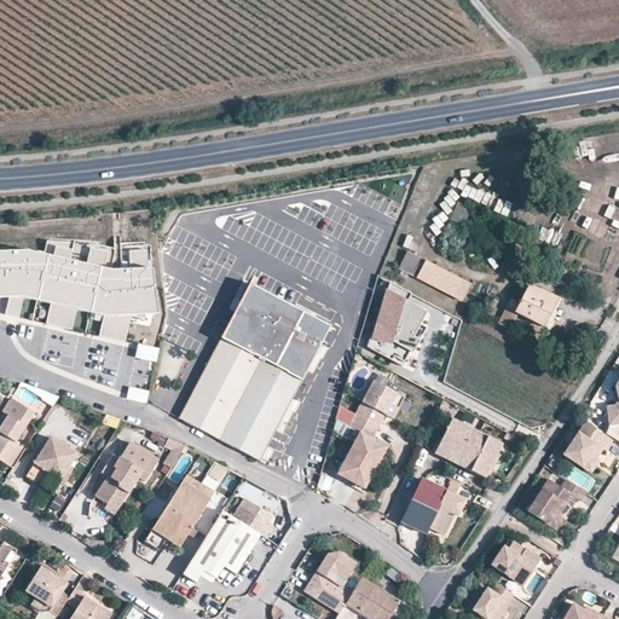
[(485,206),(490,196),(479,191),(474,201),(485,206)]
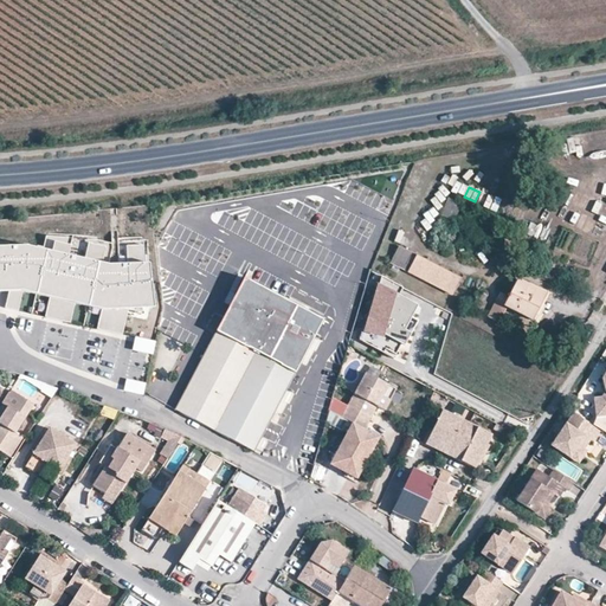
[(447,200),(443,214),(456,219),(461,205),(447,200)]
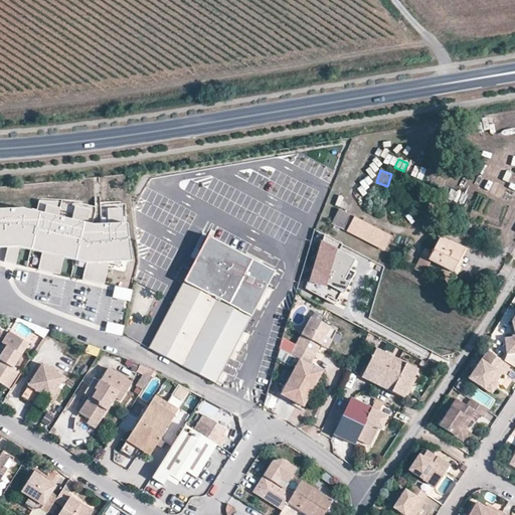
[(514,192),(500,186),(496,196),(512,203),(514,195),(514,192)]
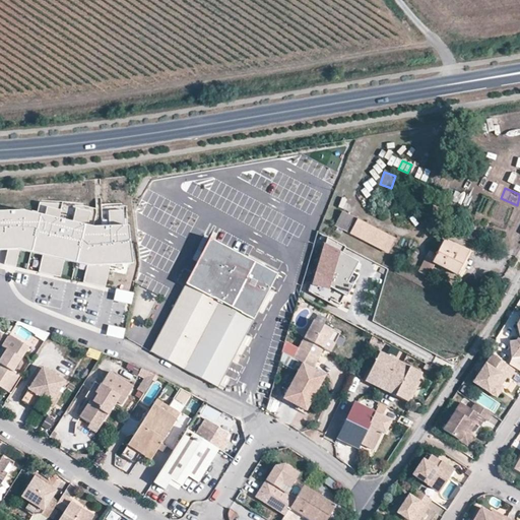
[(132,264),(128,226),(127,204),(102,205),(103,224),(93,224),(96,210),(76,207),(73,219),(59,216),(63,202),(41,201),(38,211),(23,208),(0,209),(0,250),(7,251),(4,266),(16,268),(19,252),(42,255),(39,272),(61,277),(65,262),(87,265),(83,282),(105,286),(110,266),(123,269),(123,265),(132,264)]
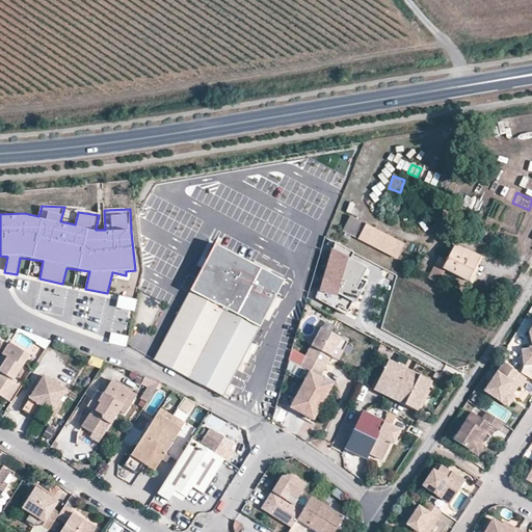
[(369,244),(376,230),(352,217),(345,231),(369,244)]
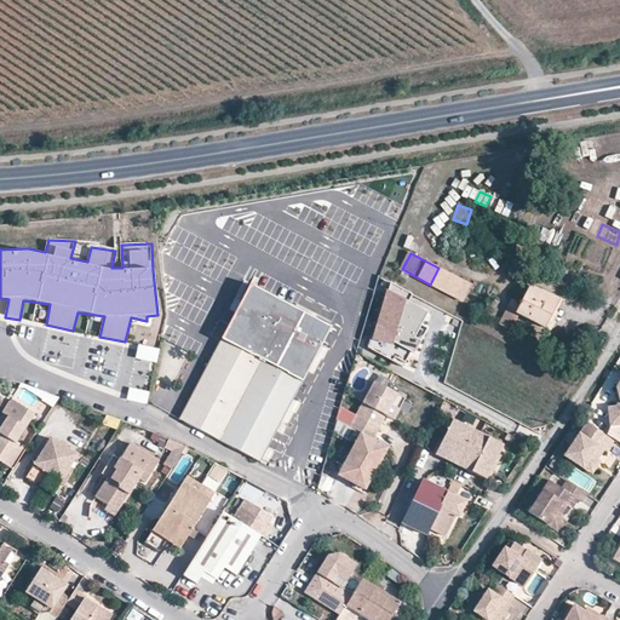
[(472,286),(438,268),(430,285),(465,303),(472,286)]
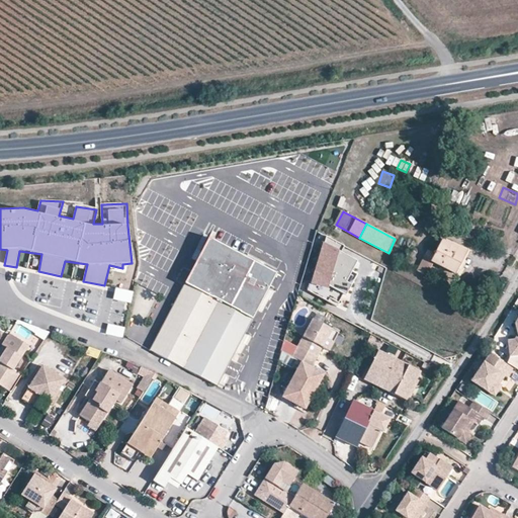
[(348,247),(328,236),(311,291),(338,306),(344,293),(349,296),(360,275),(355,272),(360,262),(344,254),(348,247)]
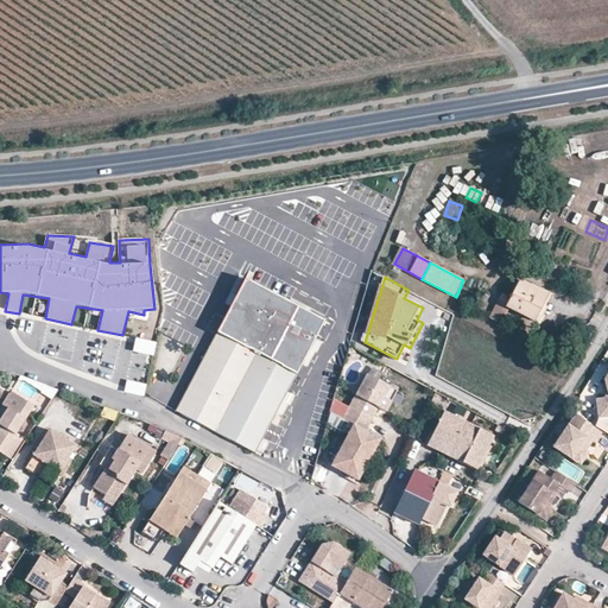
[(254,454),(324,323),(245,282),(176,413),(254,454)]
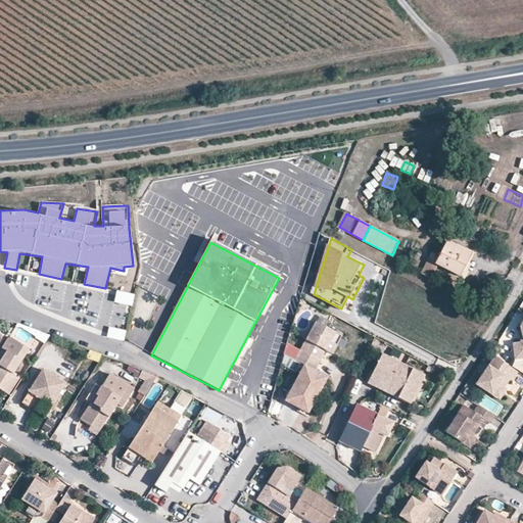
[(465,251),(449,242),(437,266),(462,279),(471,260),(463,255),(465,251)]
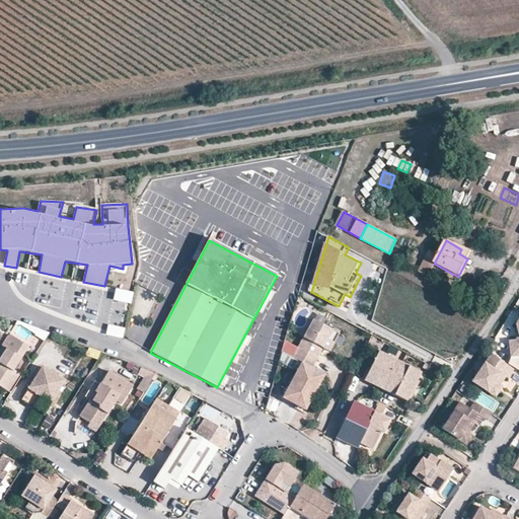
[(469,253),(461,249),(459,253),(467,258),(470,253),(469,253)]
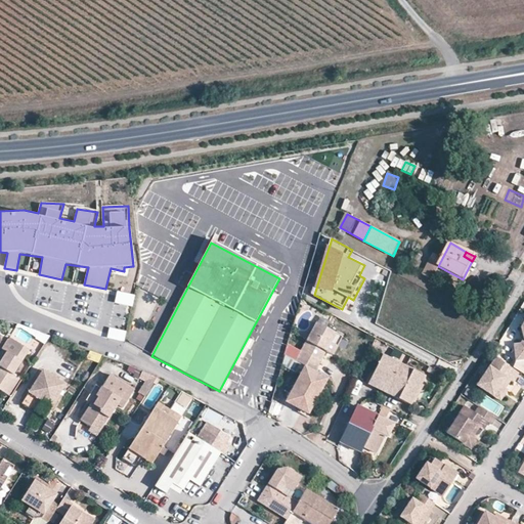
[(133,308),(135,297),(118,293),(116,304),(133,308)]
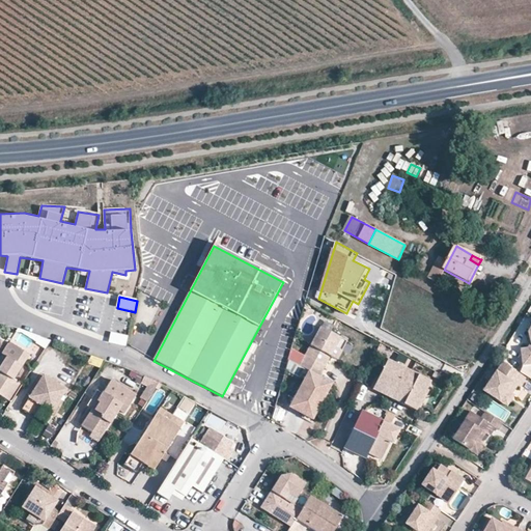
[(530,323),(526,331),(528,342),(525,347),(519,348),(522,364),(530,362),(530,323)]
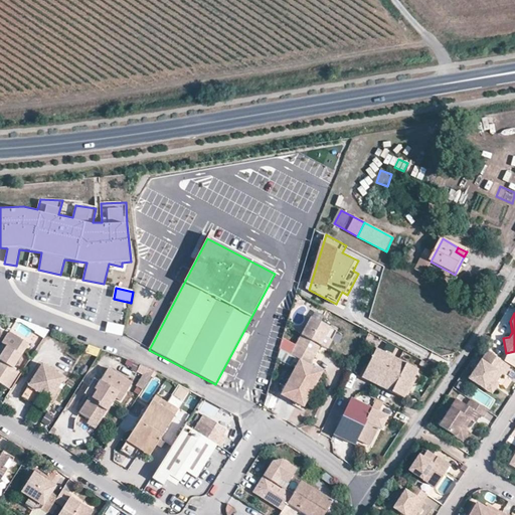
[(325,337),(330,328),(311,318),(291,354),(298,359),(309,365),(320,345),(328,349),(332,341),(325,337)]
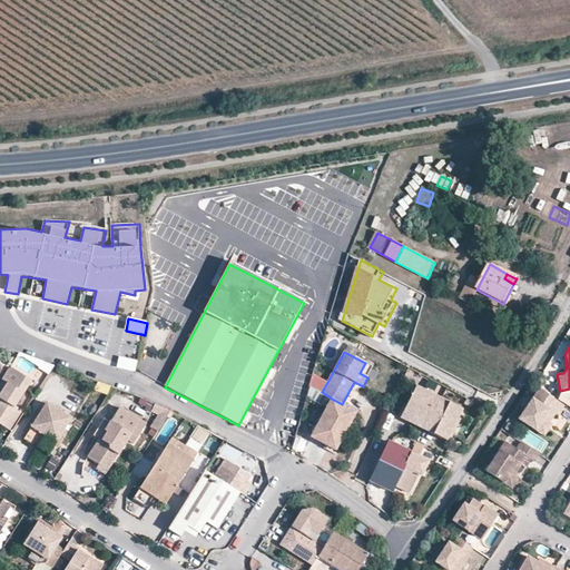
[(373,367),(365,363),(360,373),(367,377),(373,367)]
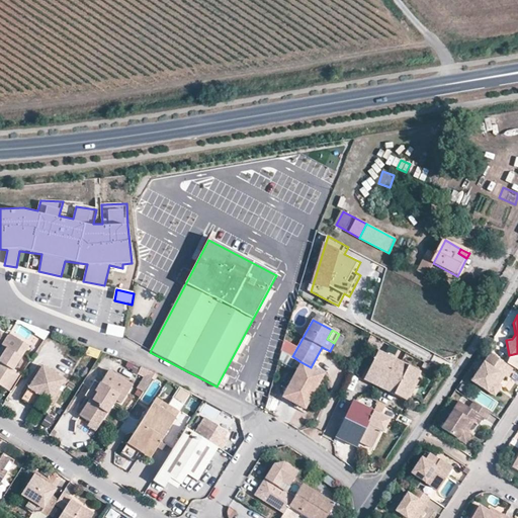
[(23,375),(14,368),(29,345),(13,334),(9,335),(3,344),(5,345),(0,351),(0,384),(12,393),(23,375)]
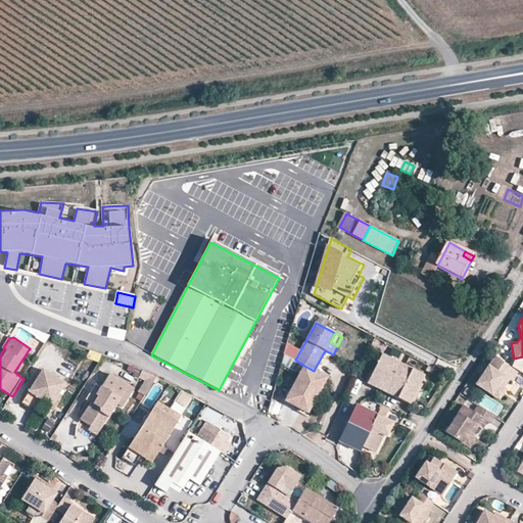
[(367,383),(409,403),(424,374),(403,364),(382,353),(367,383)]
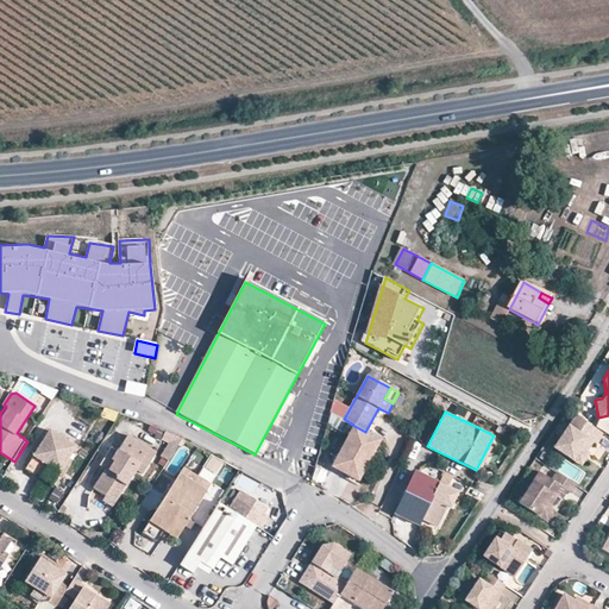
[(584,450),(586,452),(592,443),(595,444),(603,433),(576,415),(554,447),(576,462),(584,450)]
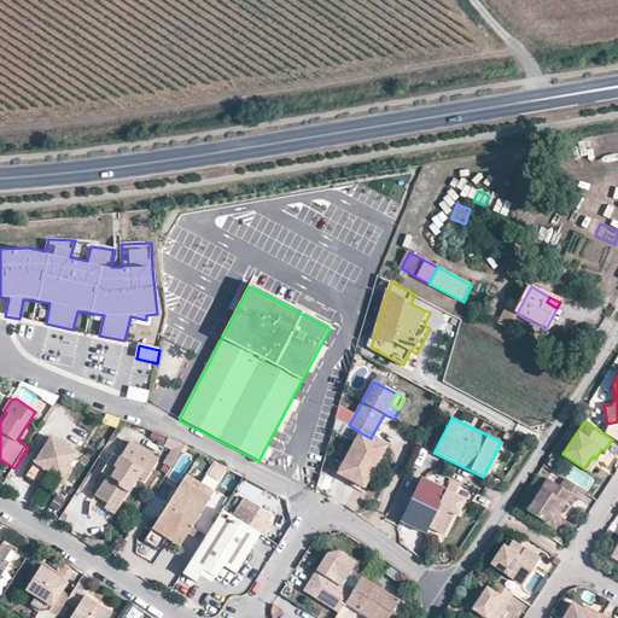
[(617,421),(607,424),(602,432),(617,441),(617,421)]
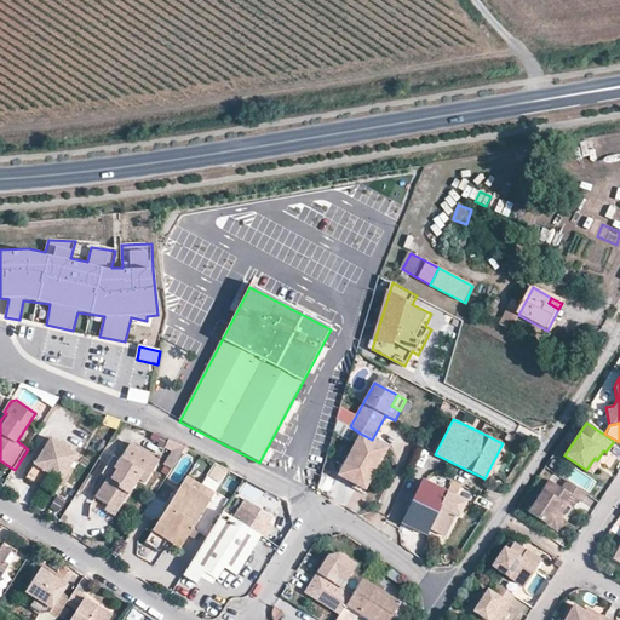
[(337,471),(363,487),(386,447),(372,440),(359,432),(337,471)]
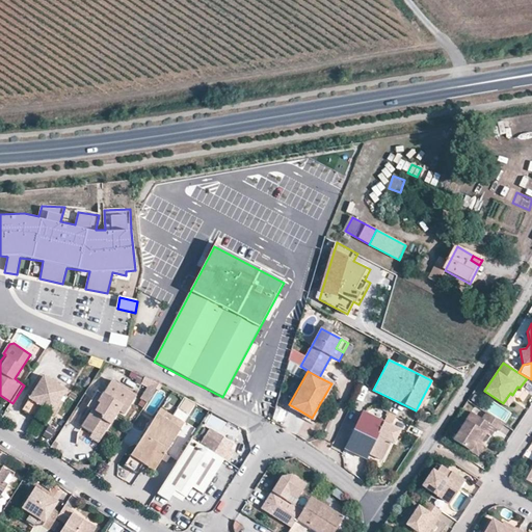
[(26,406),(49,421),(70,389),(48,374),(26,406)]
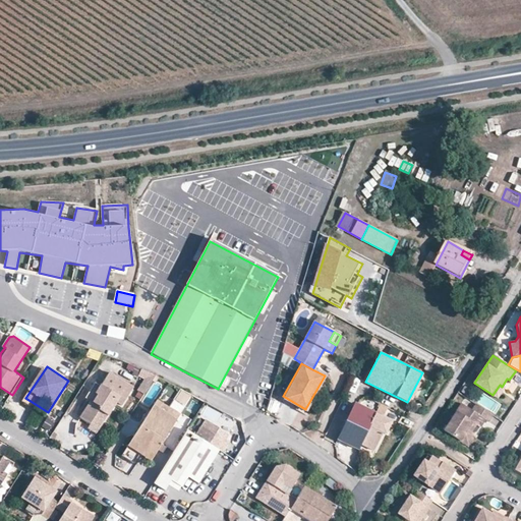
[(96,418),(104,423),(116,404),(122,407),(133,390),(109,374),(108,378),(94,399),(80,420),(91,426),(96,418)]
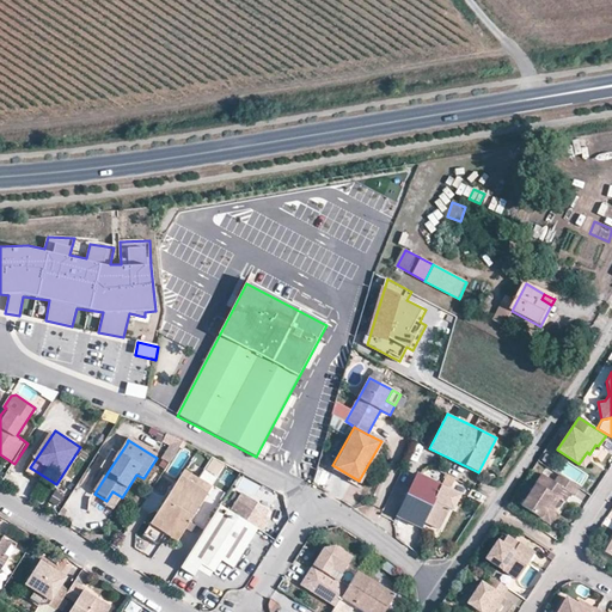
[(592,456),(589,454),(587,452),(579,464),(585,467),(592,456)]
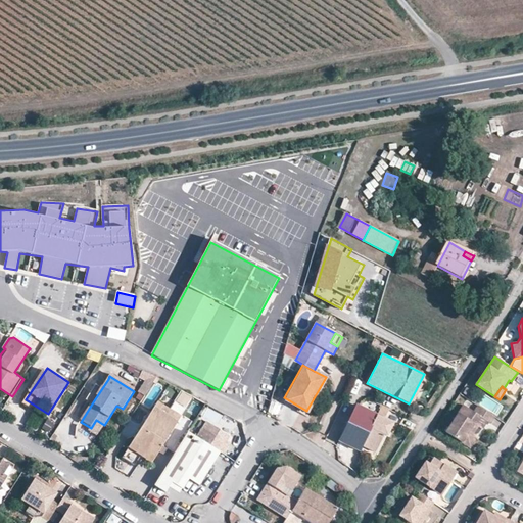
[(255,407),(267,411),(272,393),(260,390),(255,407)]
